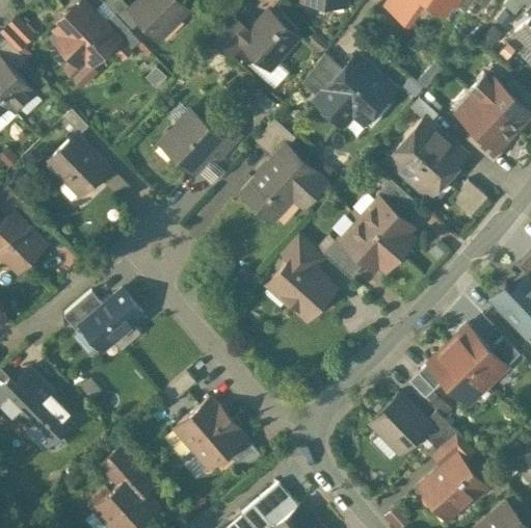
[(131,10),(122,0),(108,0),(104,4),(114,15),(115,15),(131,31),(140,22),(130,11),(131,10)]
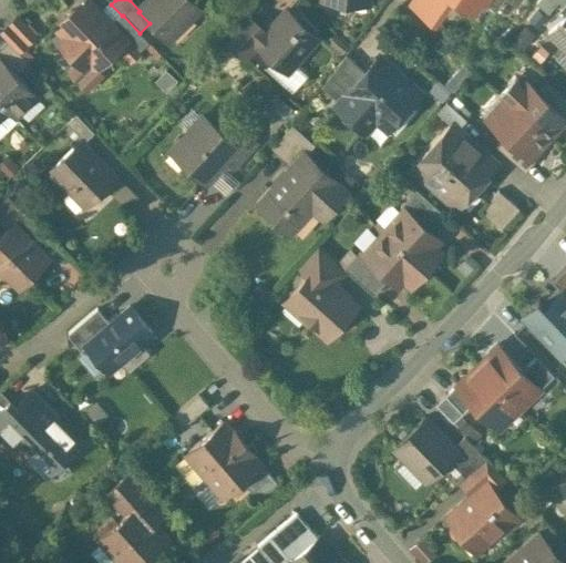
[(151,0),(140,11),(139,12),(150,23),(168,42),(201,11),(189,0),(151,0)]
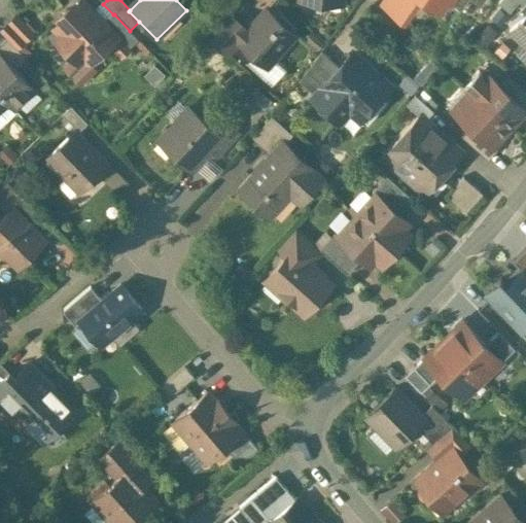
[(454,0),(406,0),(412,4),(415,0),(424,0),(433,6),(430,10),(446,22),(456,5),(452,3),(454,0)]
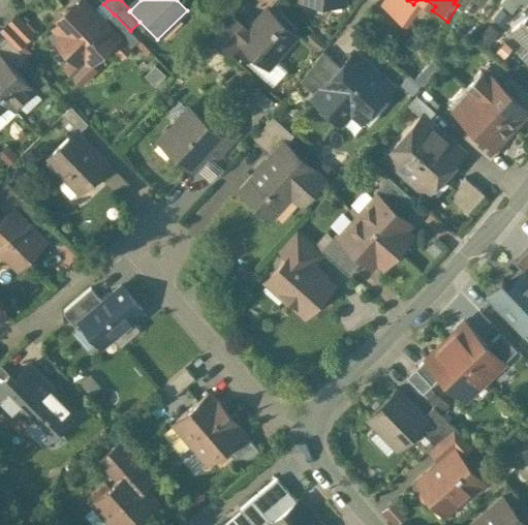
[(506,0),(501,6),(511,17),(526,0),(506,0)]
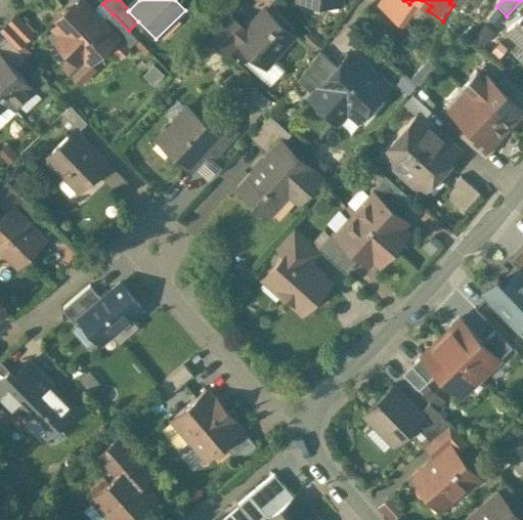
[(84,2),(70,15),(67,12),(57,20),(61,24),(54,30),(63,40),(59,44),(74,60),(79,56),(88,66),(117,38),(118,38),(104,23),(84,2)]
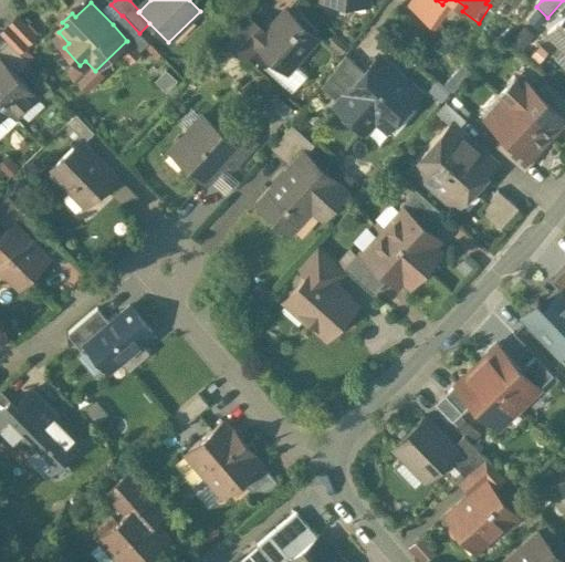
[(317,41),(286,12),(267,33),(257,45),(258,48),(288,74),(317,41)]
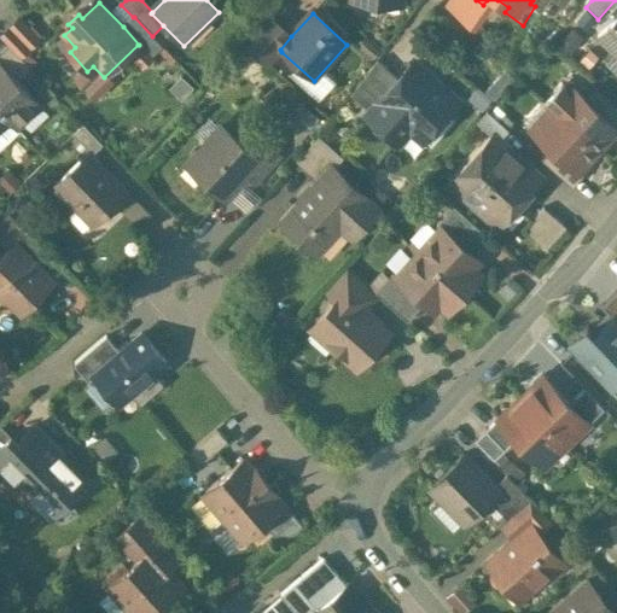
[(21,16),(1,36),(24,58),(45,38),(21,16)]
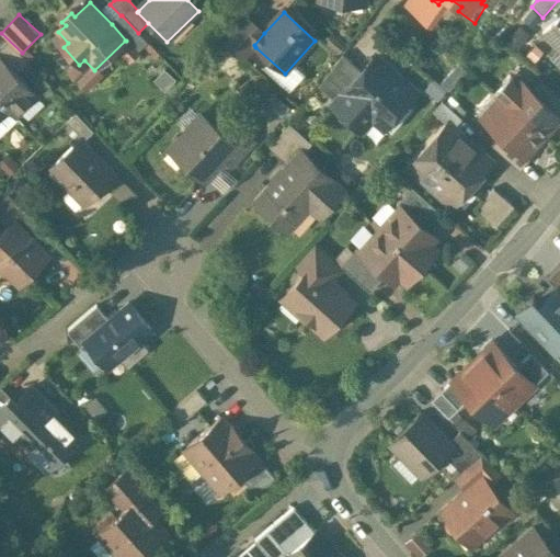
[(138,33),(122,15),(121,15),(112,24),(126,41),(125,41),(137,54),(147,45),(137,34),(138,33)]
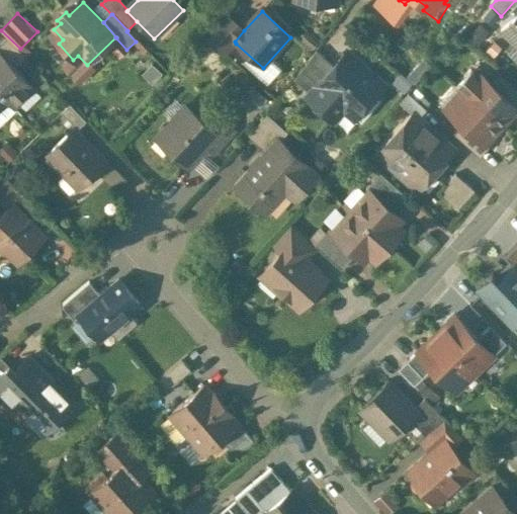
[(228,15),(205,39),(225,57),(236,44),(235,41),(244,30),(228,15)]
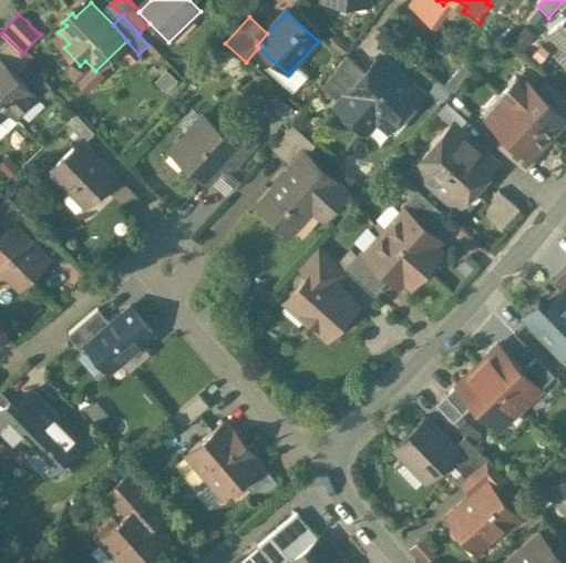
[(565,17),(548,37),(565,52),(565,17)]
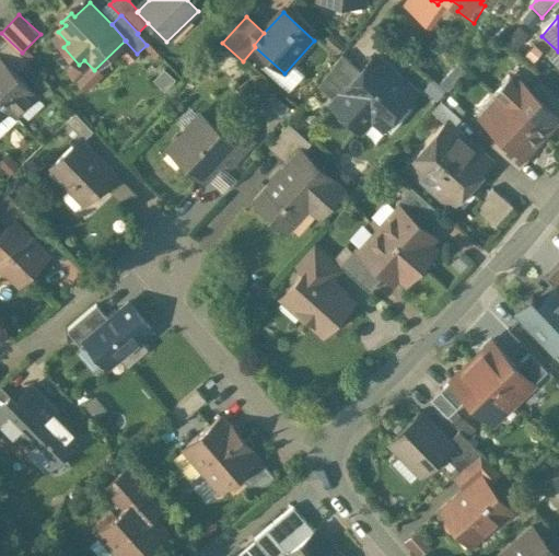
[(28,66),(9,45),(0,53),(0,59),(16,77),(28,66)]
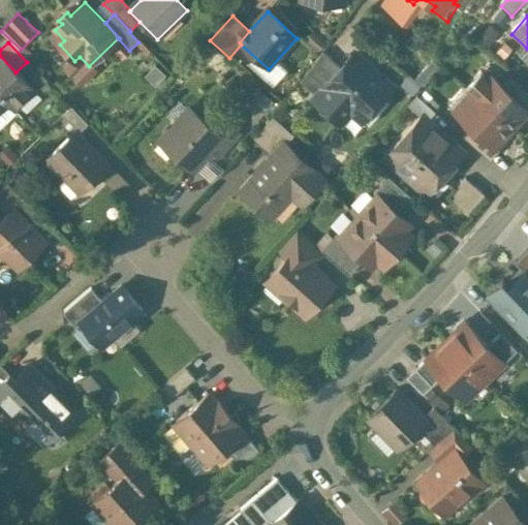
[(341,70),(323,55),(301,84),(316,98),(325,89),(324,88),(341,70)]
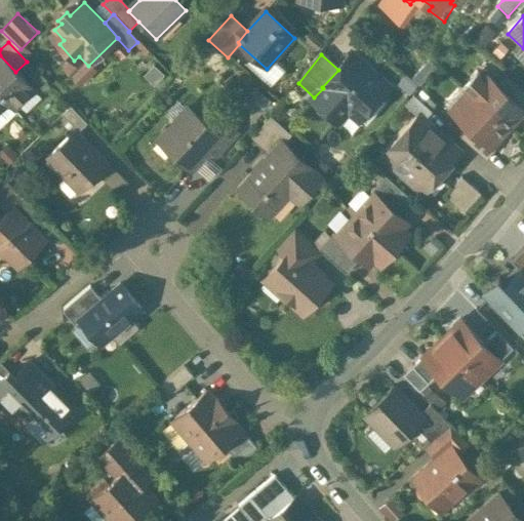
[(15,72),(0,55),(0,95),(7,104),(13,111),(34,91),(15,72)]
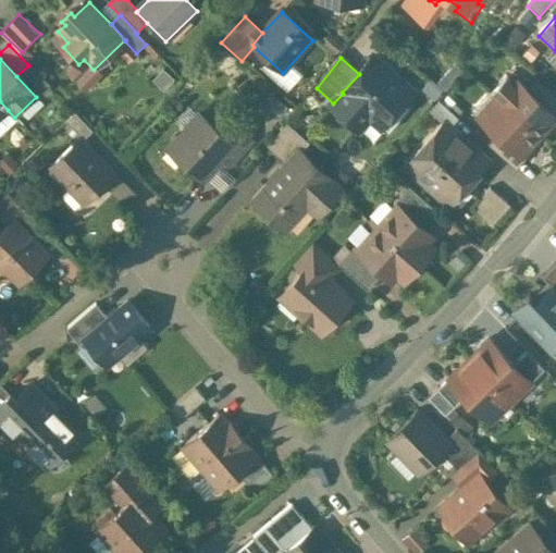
[(392,78),(371,61),(359,74),(342,93),(343,94),(344,94),(347,90),(359,102),(360,108),(382,127),(380,128),(381,130),(414,95),(396,80),(392,78)]
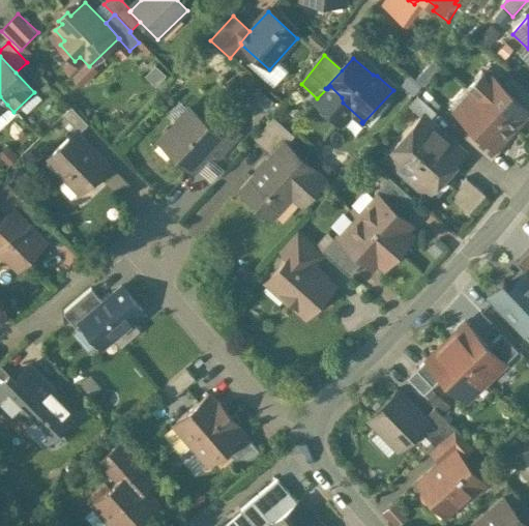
[(41,94),(51,86),(30,64),(21,72),(41,94)]
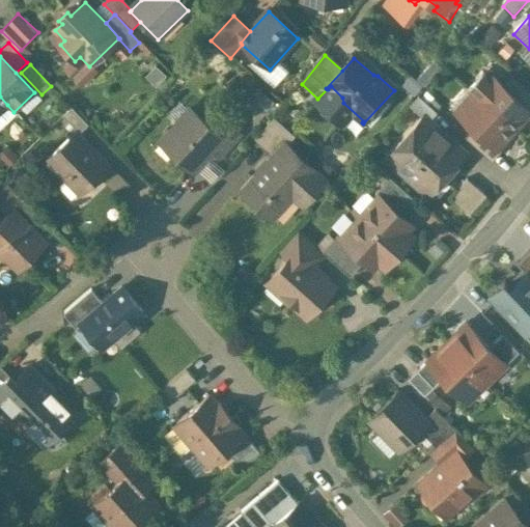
[(504,89),(492,77),(474,95),(513,132),(529,114),(529,111),(504,89)]
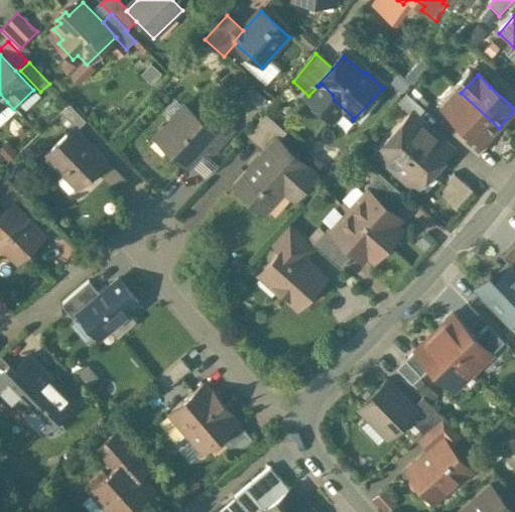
[(514,92),(498,78),(490,87),(514,108),(514,92)]
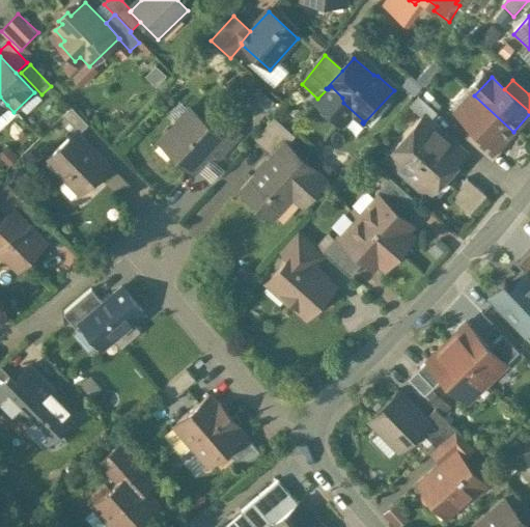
[(513,132),(474,95),(456,115),(474,131),(496,151),(498,149),(513,132)]
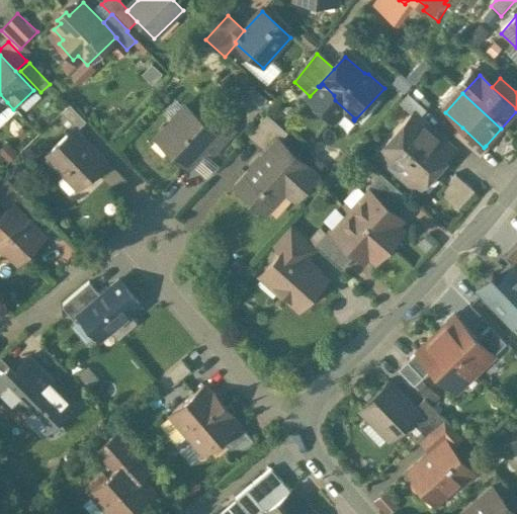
[(427,112),(409,96),(400,105),(412,116),(413,115),(419,121),(427,112)]
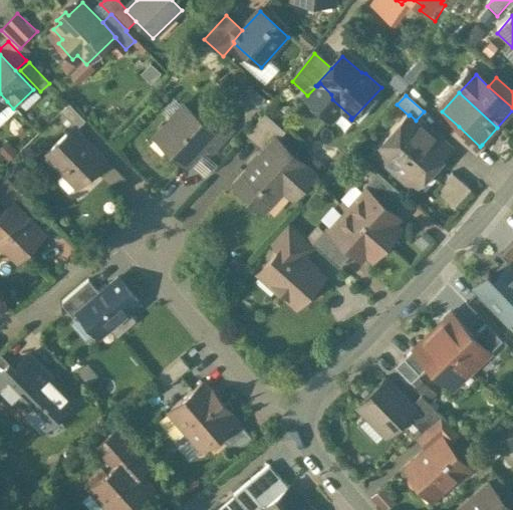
[(86,122),(70,105),(61,113),(74,129),(77,131),(86,122)]
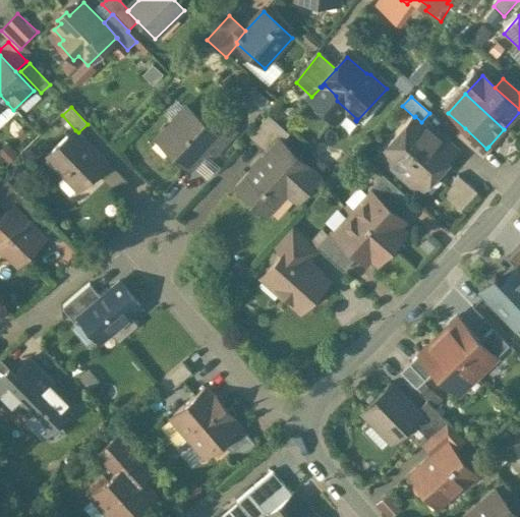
[(187,108),(162,135),(174,146),(170,151),(188,168),(205,151),(218,135),(211,129),(187,108)]
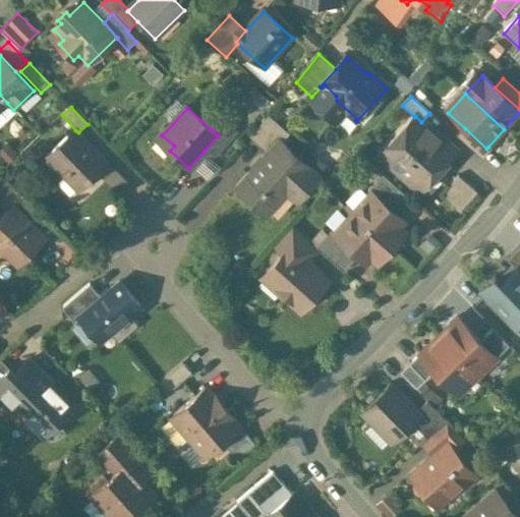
[(421,122),(415,116),(414,117),(380,156),(421,193),(457,155),(421,122)]
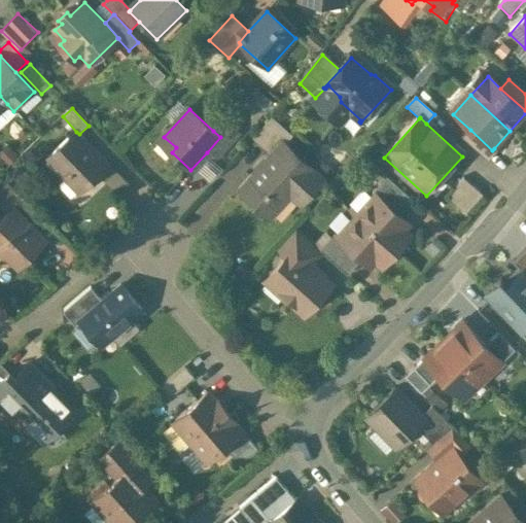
[(293,137),(272,118),(253,139),(273,158),(283,145),(285,146),(293,137)]
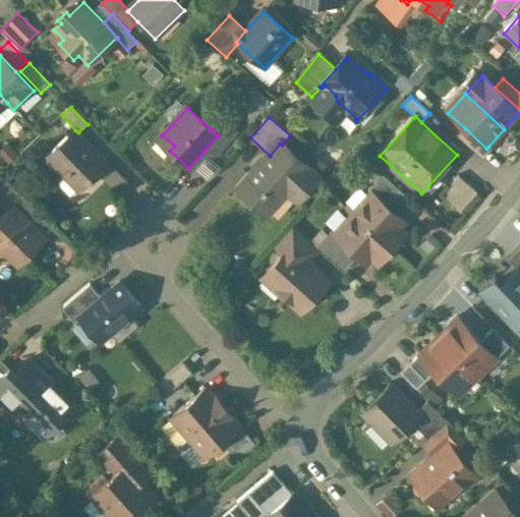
[(236,134),(220,119),(211,129),(218,135),(205,151),(214,160),(236,134)]
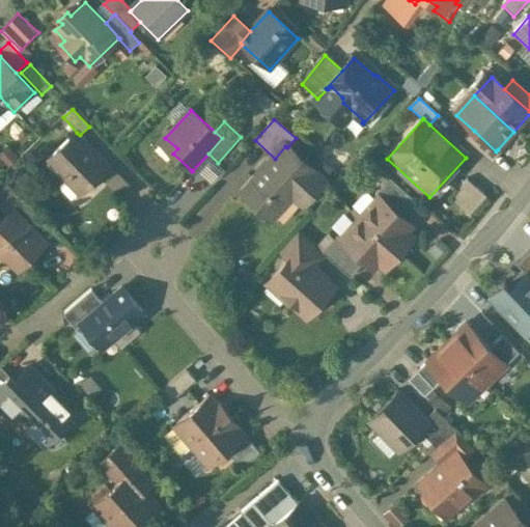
[(496,151),(474,131),(466,140),(493,165),(503,154),(498,149),(496,151)]
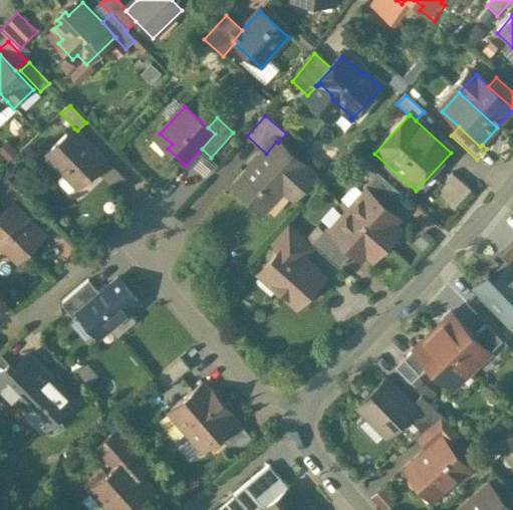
[(74,129),(46,157),(64,176),(67,173),(80,186),(97,170),(105,161),(77,131),(74,129)]
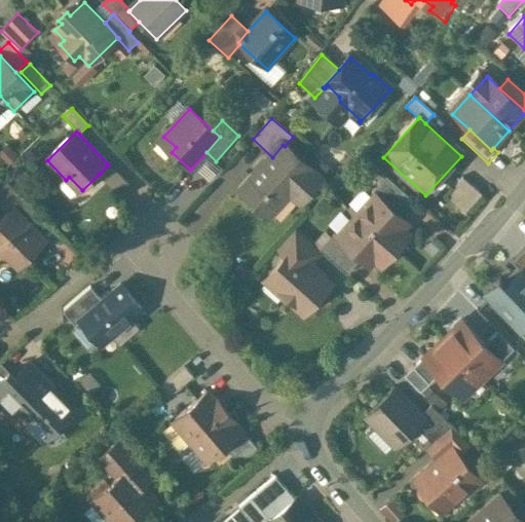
[(285,146),(283,145),(272,157),(240,192),(269,218),(290,194),(300,203),(323,180),(285,146)]
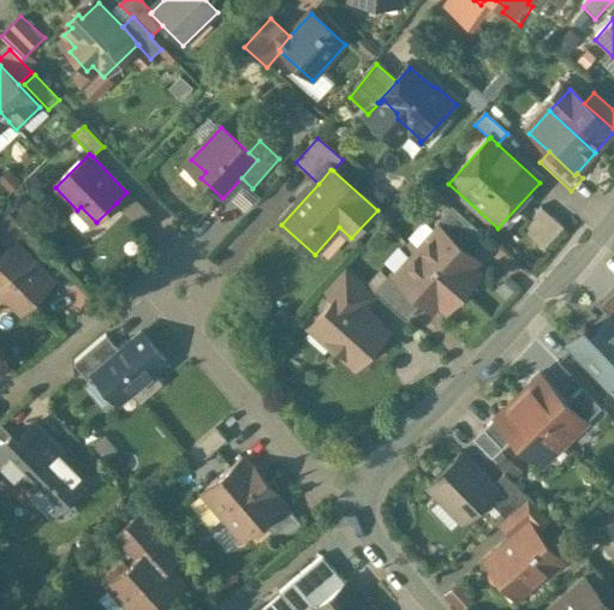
[(149,215),(126,192),(117,203),(138,226),(149,215)]
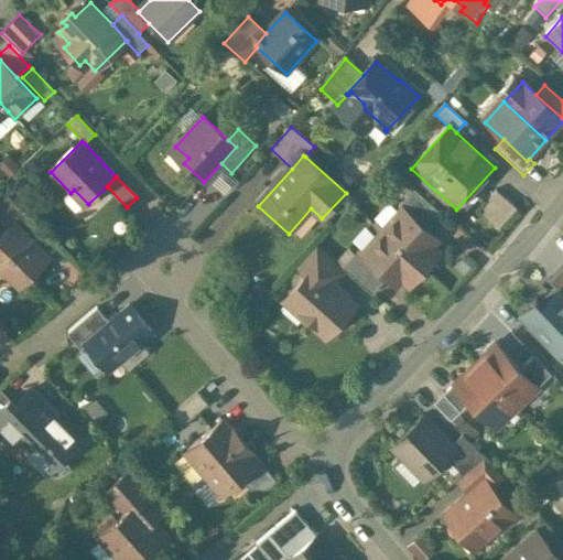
[(444,217),(414,191),(399,208),(402,212),(403,211),(429,234),(444,217)]
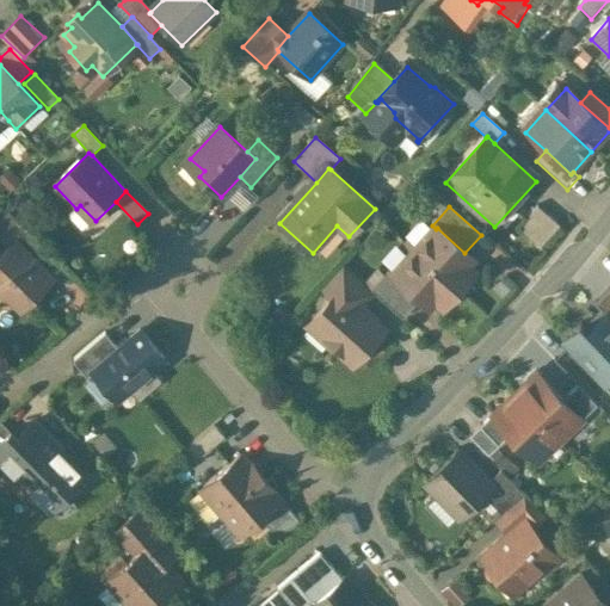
[(560,228),(538,209),(519,230),(541,249),(560,228)]
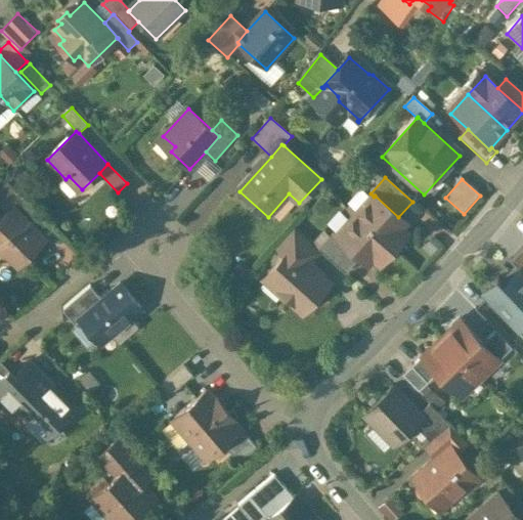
[(40,216),(18,193),(3,209),(8,214),(13,209),(30,226),(40,216)]
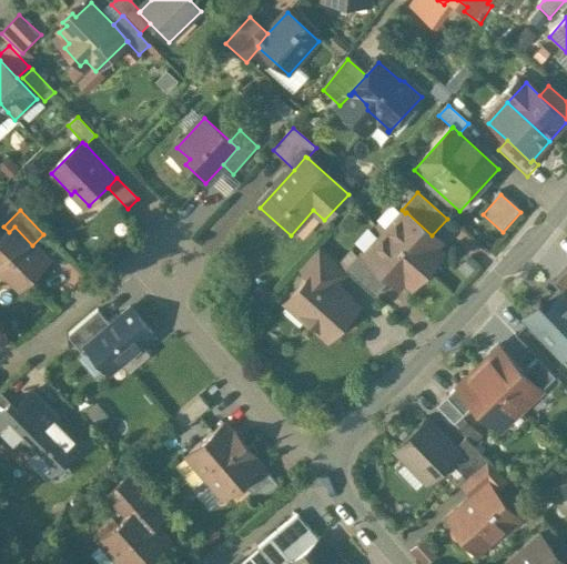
[(432,235),(406,212),(405,213),(386,235),(427,273),(444,254),(436,248),(441,242),(432,235)]
